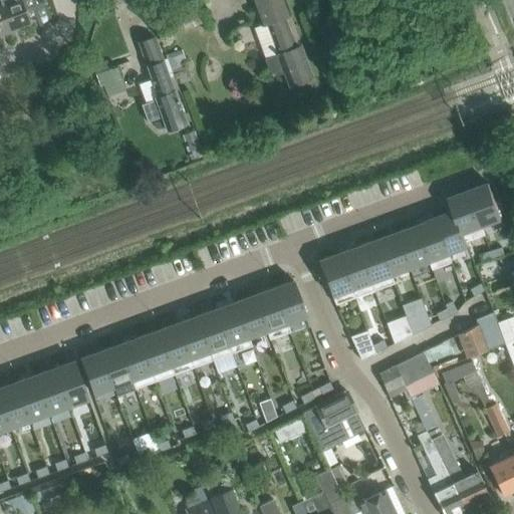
[(0,0),(0,8),(8,29),(29,22),(25,10),(46,2),(45,0),(0,0)]
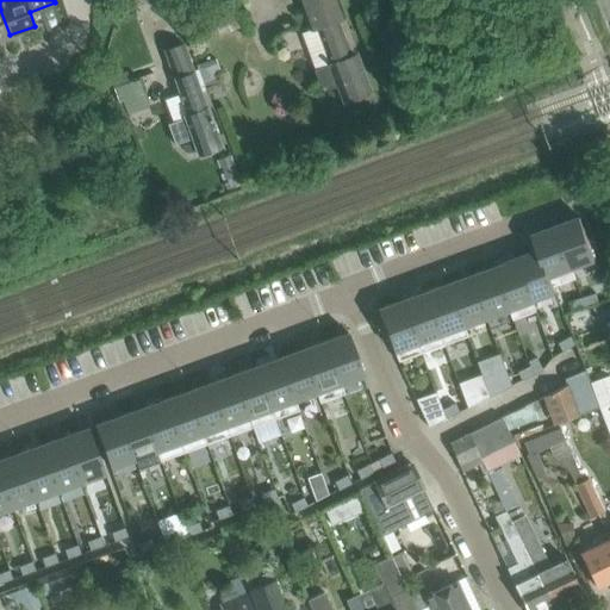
[(228,0),(207,8),(212,23),(217,35),(242,26),(231,0),(228,0)]
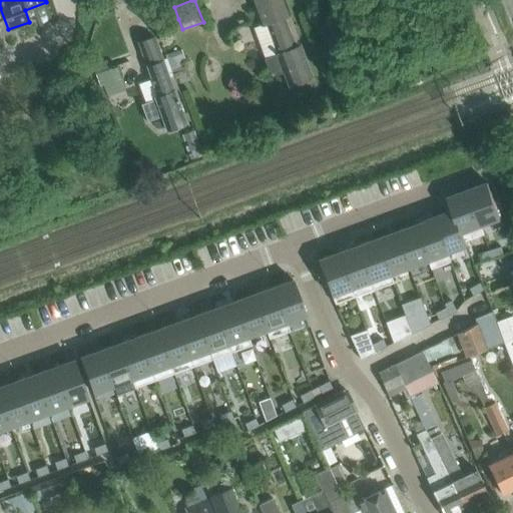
[(284,0),(249,0),(260,25),(267,23),(277,51),(274,52),(275,54),(264,58),(271,77),(285,72),(290,85),(310,77),(299,45),(294,47),(283,16),(290,14),(284,0)]
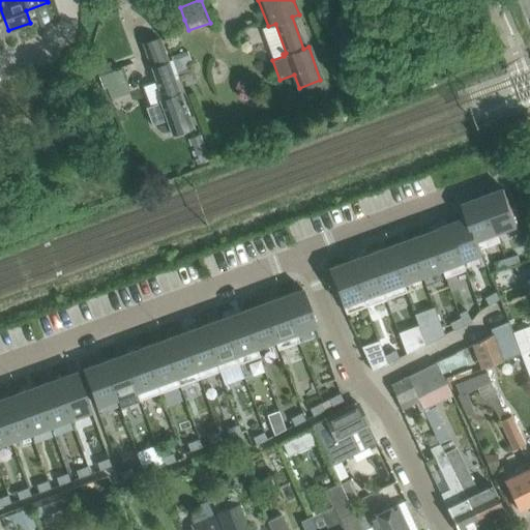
[(192,126),(174,79),(178,78),(172,60),(168,61),(159,38),(143,45),(163,99),(159,100),(159,101),(146,108),(152,125),(167,121),(172,135),(192,126)]
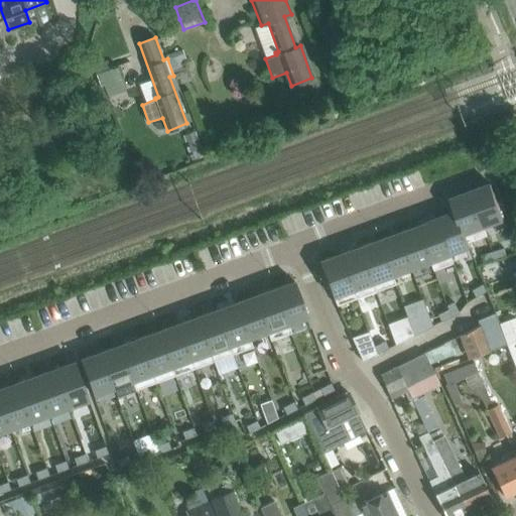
[(181,49),(165,54),(167,58),(173,76),(174,80),(189,75),(187,70),(188,69),(181,49)]
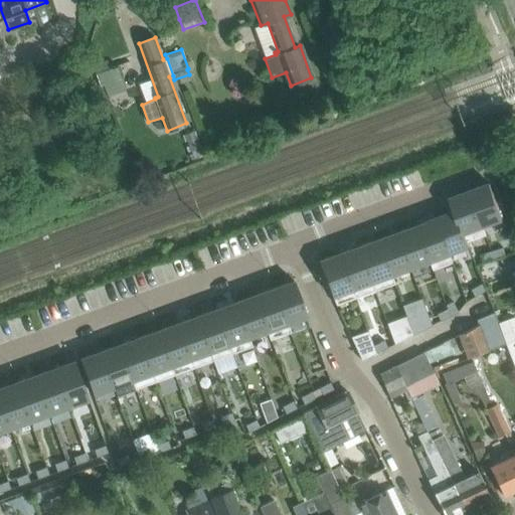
[(195,130),(185,134),(194,158),(204,154),(195,130)]
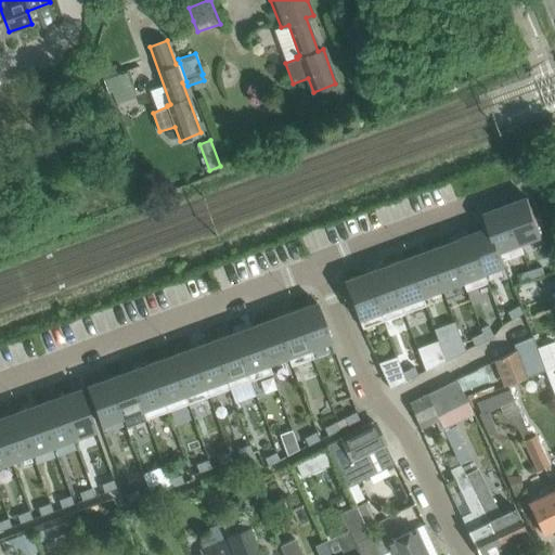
[(541,235),(527,197),(506,205),(520,243),(541,235)]
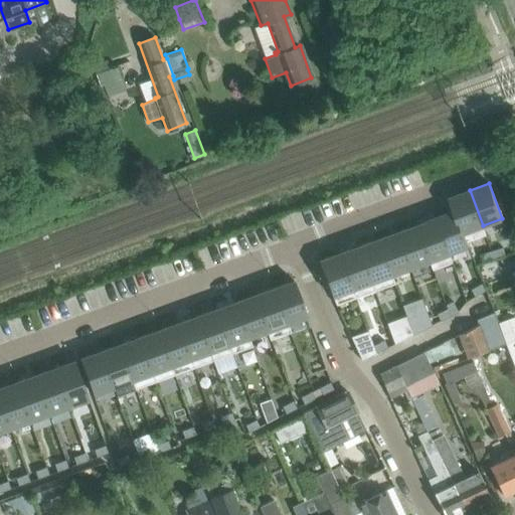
[(483,225),(470,190),(449,198),(454,211),(455,211),(463,233),(464,232),(467,242),(486,235),(483,225)]
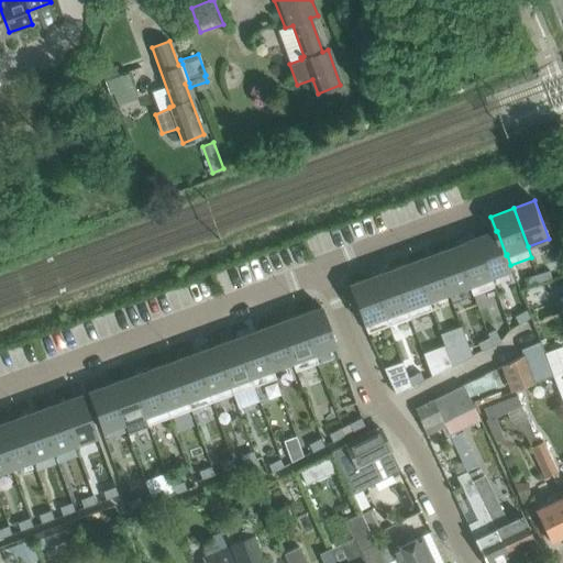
[(506,255),(497,231),(496,231),(477,239),(490,276),(512,268),(510,265),(507,254),(506,255)]
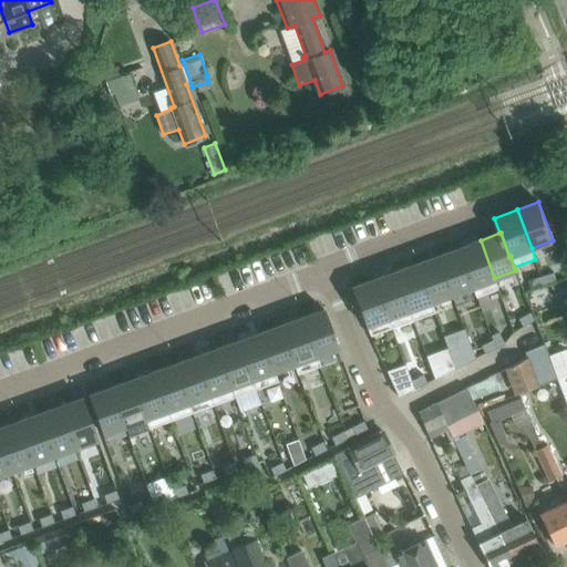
[(494,278),(481,240),(457,248),(471,287),(475,298),(498,289),(494,278)]
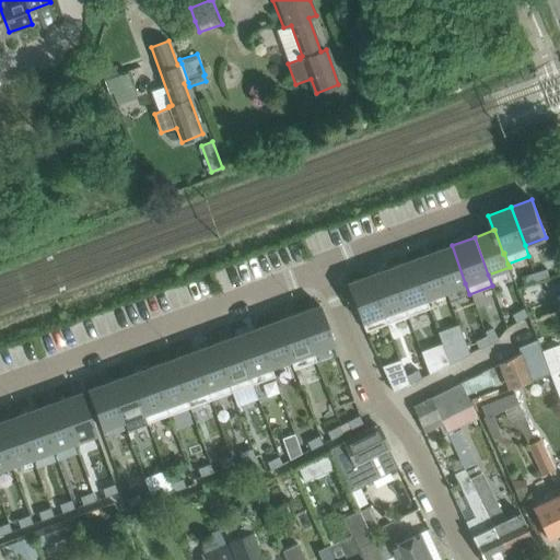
[(465,283),(452,245),(431,253),(445,291),(465,283)]
